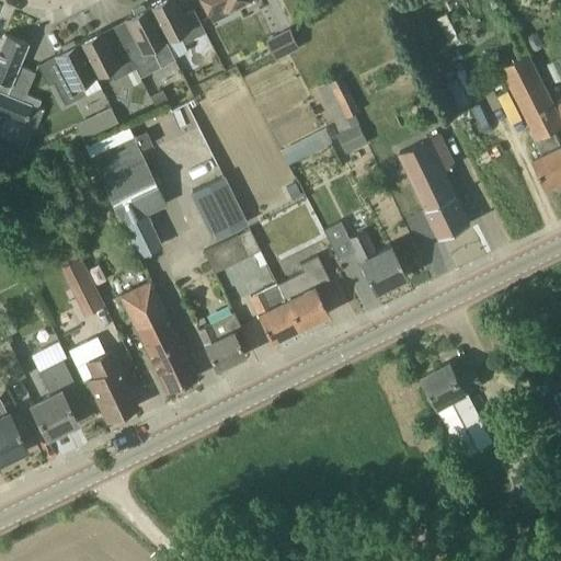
[(193,9),(181,14),(173,0),(157,0),(147,6),(165,41),(179,33),(183,43),(205,32),(193,9)]
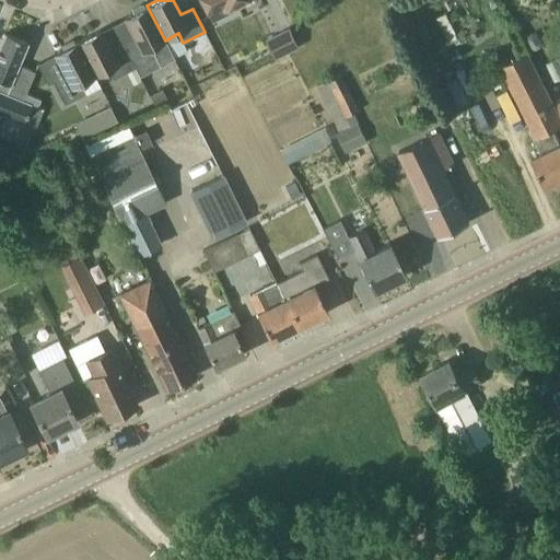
[(201,0),(212,20),(228,12),(225,8),(238,0),(201,0)]
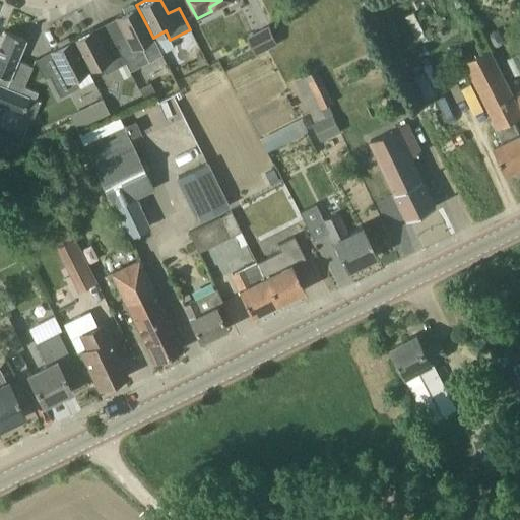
[(153,38),(136,5),(133,6),(132,4),(123,8),(124,11),(116,16),(125,36),(114,42),(125,63),(144,53),(148,62),(161,55),(152,38),(153,38)]
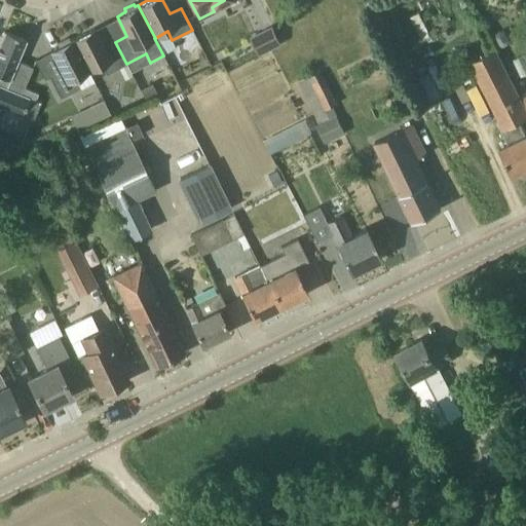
[(126,64),(115,42),(104,47),(94,28),(72,39),(89,72),(102,65),(106,74),(118,68),(126,64)]
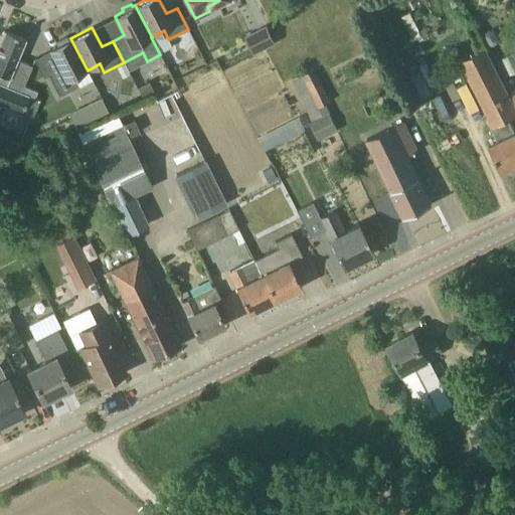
[(267,27),(246,37),(254,52),(275,42),(267,27)]
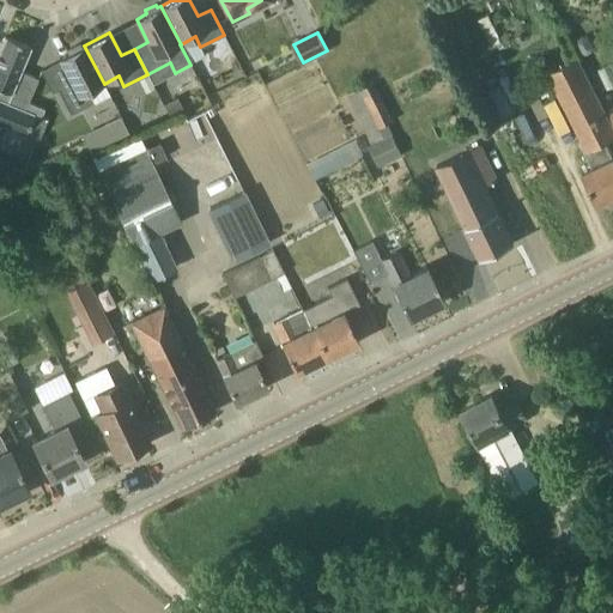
[(5,36),(0,46),(0,125),(1,126),(38,141),(47,119),(34,114),(7,102),(31,47),(5,36)]
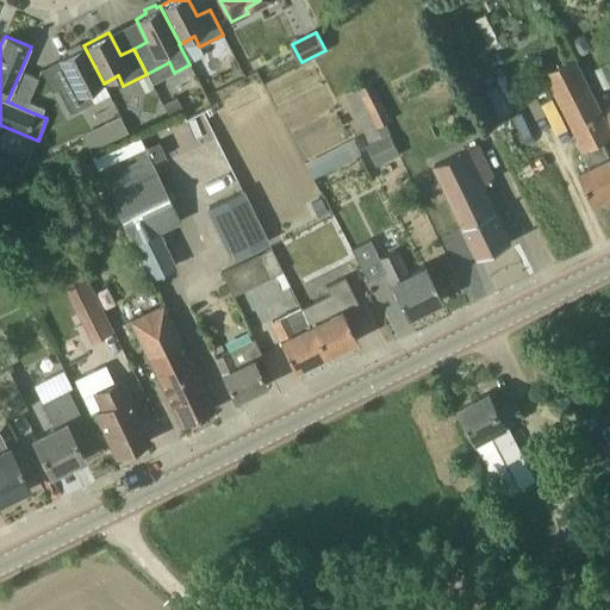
[(574,44),(579,53),(584,55),(589,53),(591,47),(586,38),(580,36),(576,38),(574,44)]
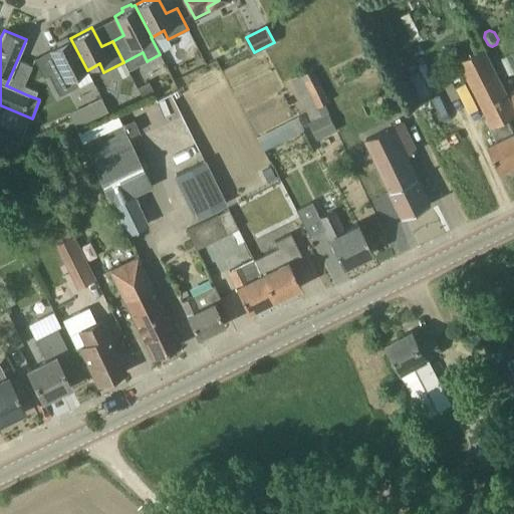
[(59,95),(79,85),(74,76),(87,70),(70,38),(67,39),(66,37),(57,41),(58,44),(50,49),(59,68),(48,74),(59,95)]
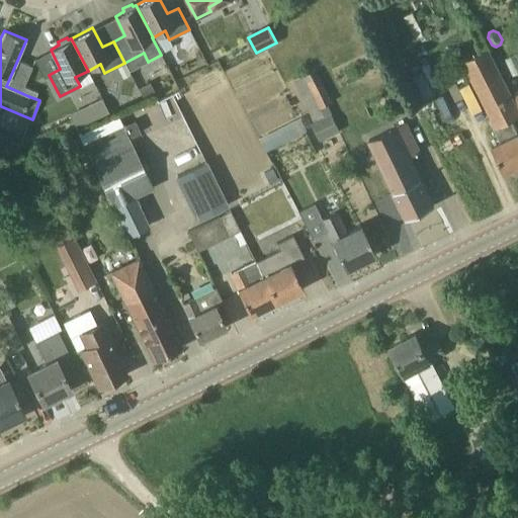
[(517,105),(491,50),(466,61),(497,124),(494,126),(501,142),(493,146),(505,171),(517,164),(517,131),(512,118),(517,114),(517,105)]
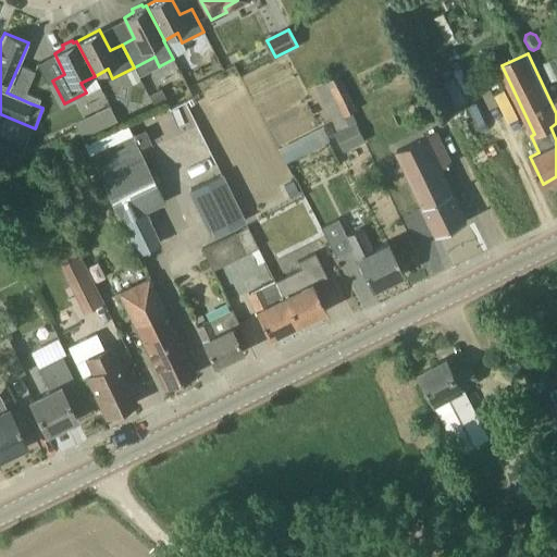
[(23,98),(34,72),(20,65),(8,93),(23,98)]
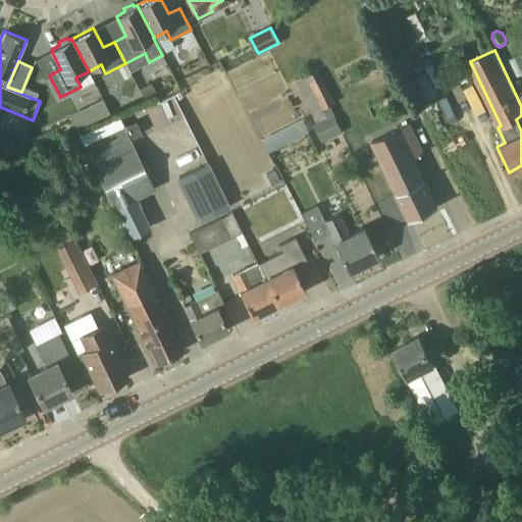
[(132,74),(125,63),(117,67),(123,79),(132,74)]
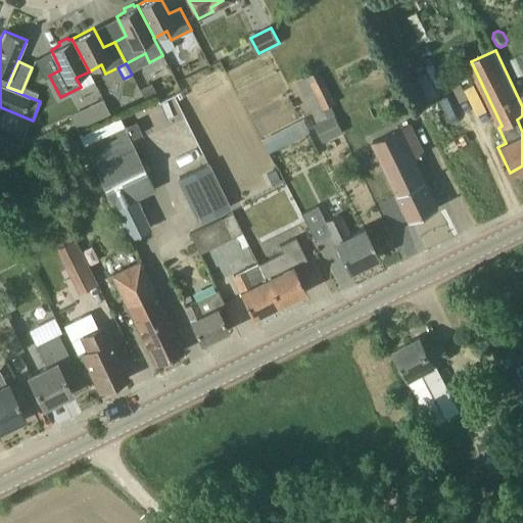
[(296,81),(317,124),(335,115),(331,106),(330,105),(323,109),(306,76),(296,81)]
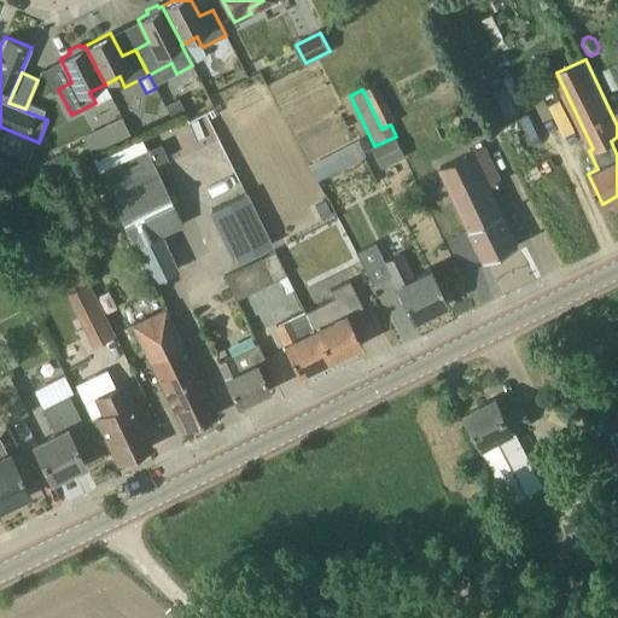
[(179,98),(164,105),(170,116),(184,109),(179,98)]
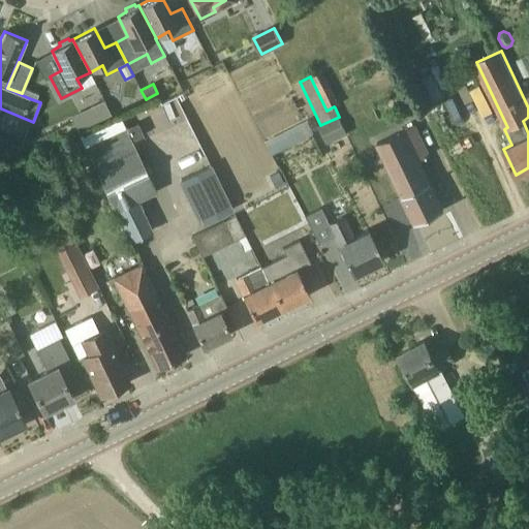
[(104,102),(72,118),(79,129),(111,115),(104,102)]
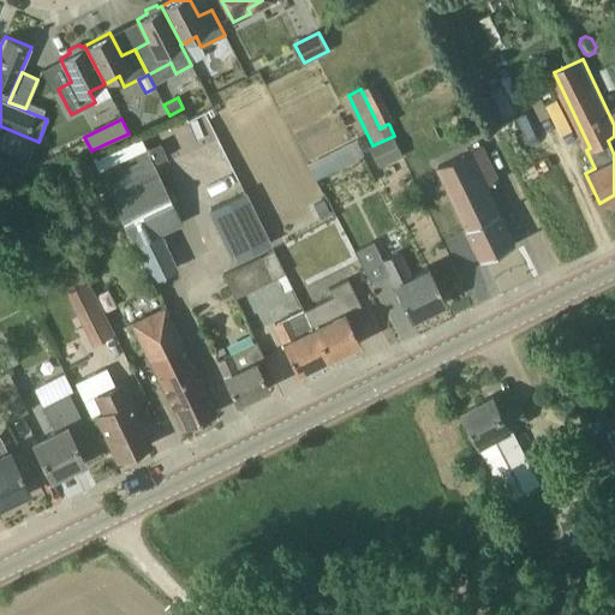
[(91,159),(99,173),(133,245),(150,281),(177,269),(160,232),(181,222),(153,163),(145,150),(139,136),(91,159)]
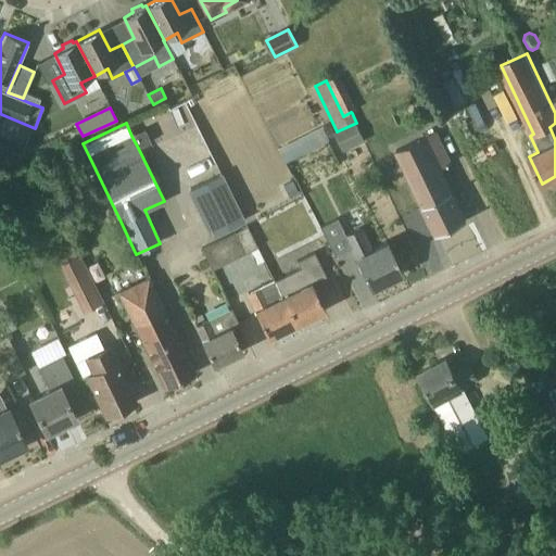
[(365,141),(356,123),(337,131),(335,134),(342,152),(365,141)]
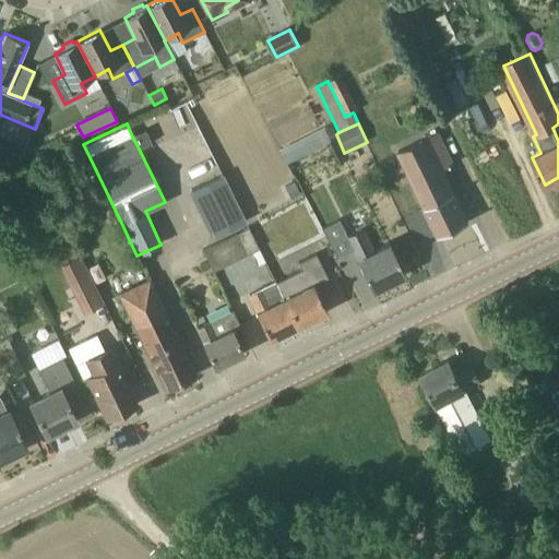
[(323,125),(280,146),(287,161),(330,139),(323,125)]
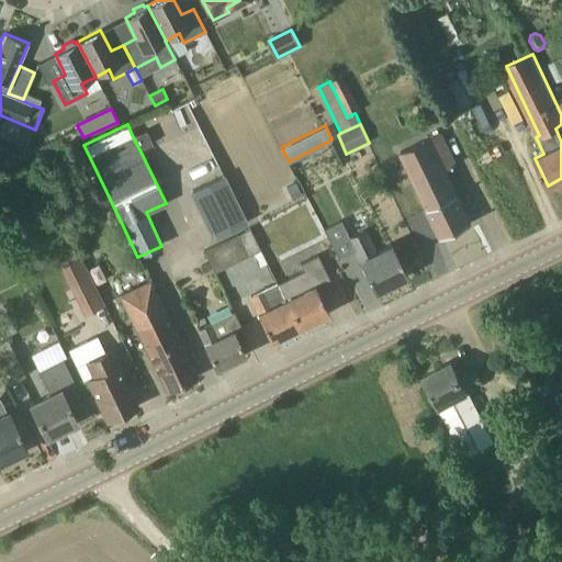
[(146,131),(133,137),(139,149),(152,143),(146,131)]
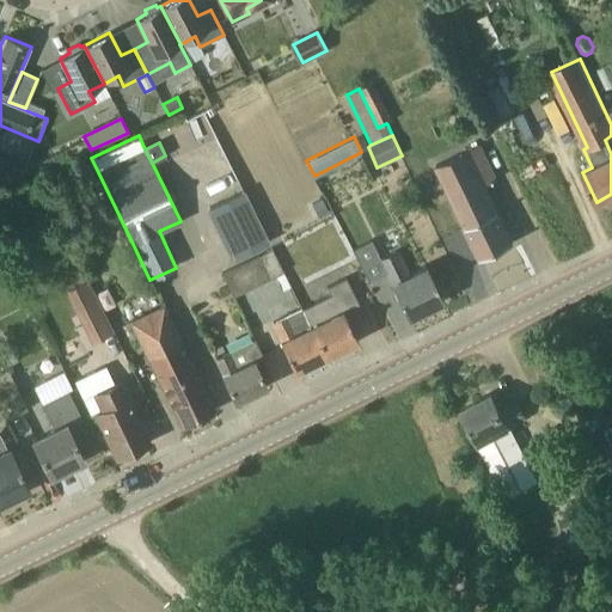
[(477,144),(435,164),(466,227),(493,214),(479,187),(495,179),(477,144)]
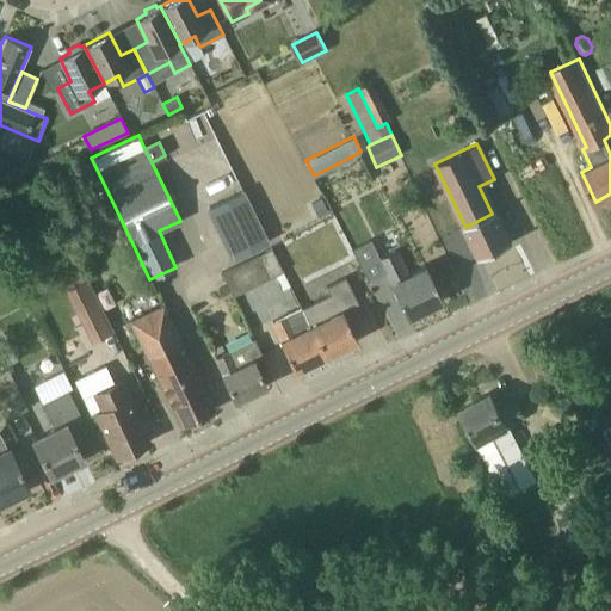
[(244,190),(207,209),(232,260),(270,242),(244,190)]
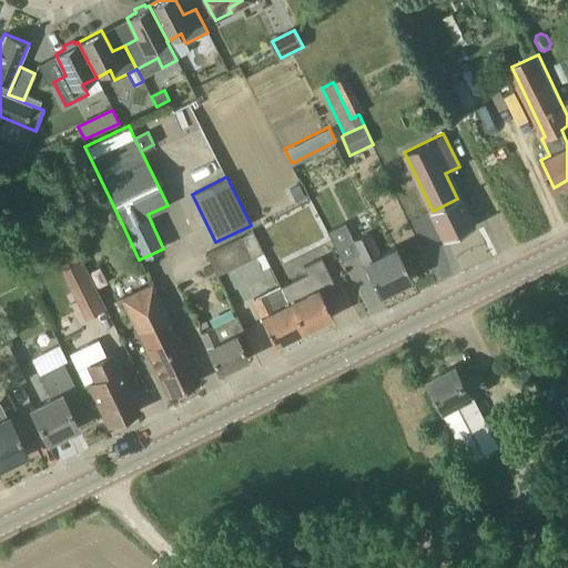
[(304,198),(297,185),(288,190),(294,202),(304,198)]
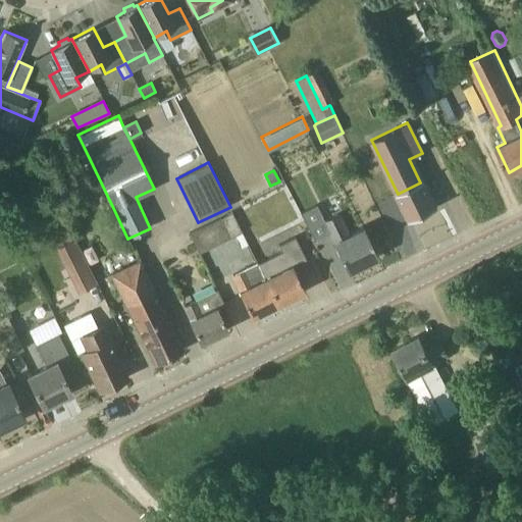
[(437,207),(424,180),(420,183),(398,194),(410,220),(437,207)]
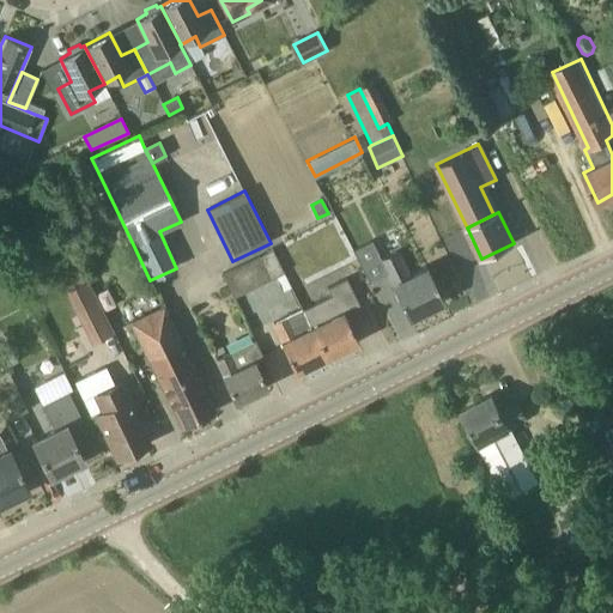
[(425,269),(407,278),(394,250),(377,259),(369,242),(352,250),(368,283),(386,274),(407,316),(442,299),(425,269)]
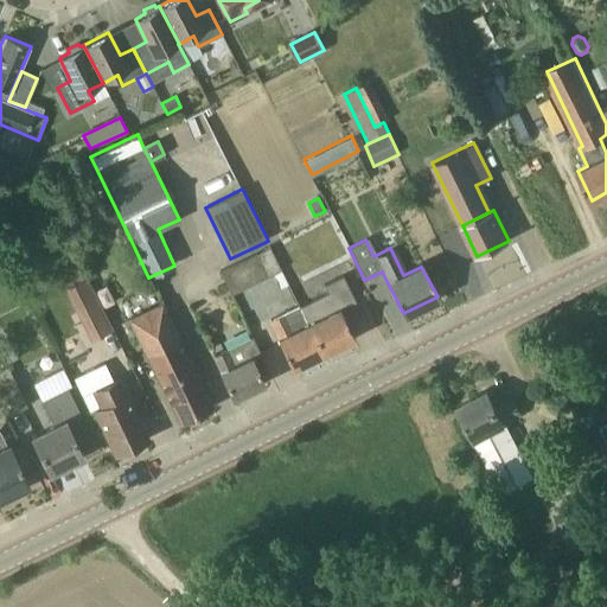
[(223,270),(219,272),(231,295),(273,274),(279,288),(287,285),(269,247),(263,250),(223,270)]
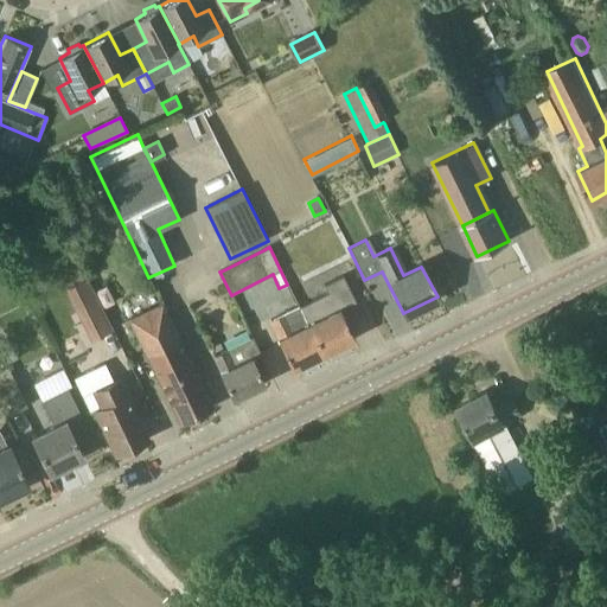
[(343,276),(324,286),(328,293),(300,307),(323,353),(353,338),(340,310),(355,302),(343,276)]
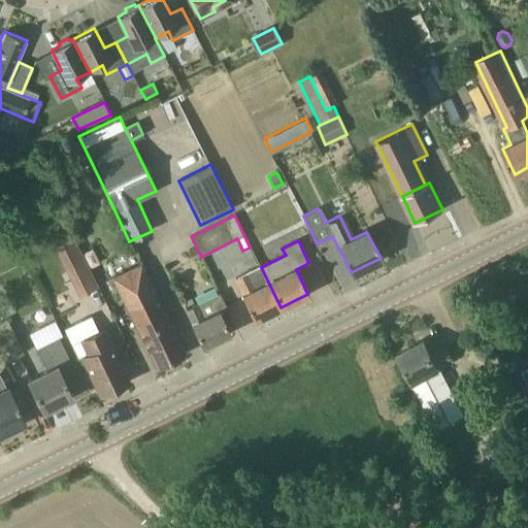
[(74,242),(58,251),(80,295),(97,287),(74,242)]
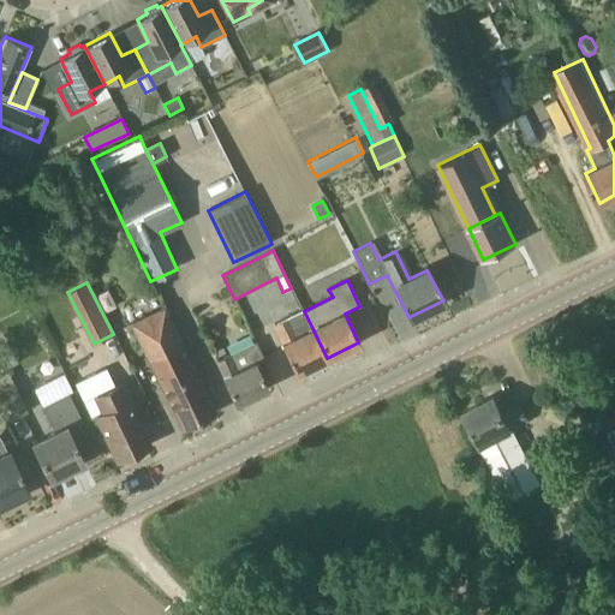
[(162,308),(131,322),(183,429),(215,413),(162,308)]
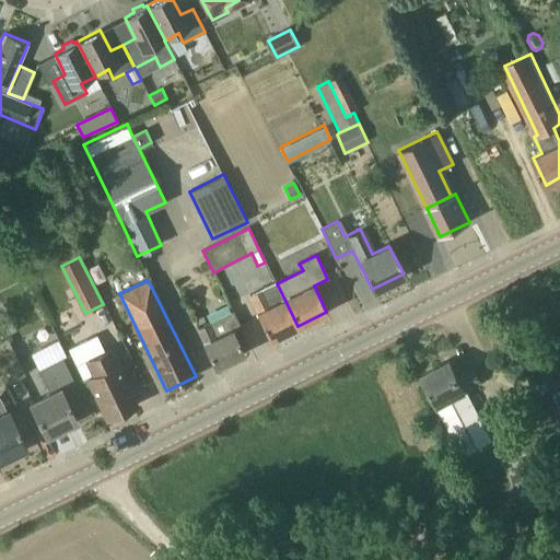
[(276,281),(259,290),(248,296),(256,311),(270,339),(298,326),(277,283),(276,281)]
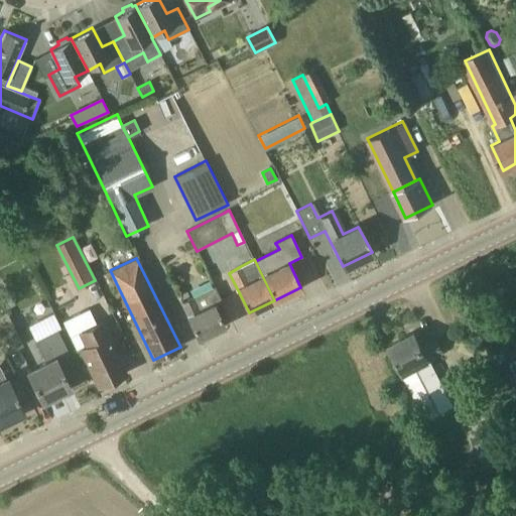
[(214,304),(221,301),(214,287),(194,296),(194,295),(180,301),(198,338),(224,326),(214,304)]
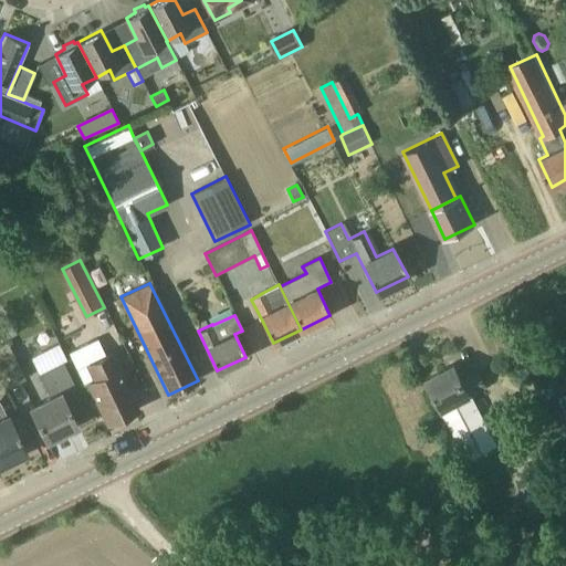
[(7,343),(0,345),(0,373),(7,387),(24,379),(7,343)]
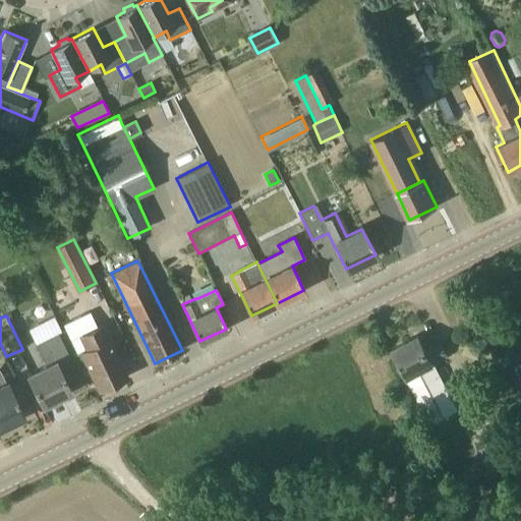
[(87,348),(80,351),(99,390),(126,375),(102,324),(80,334),(87,348)]
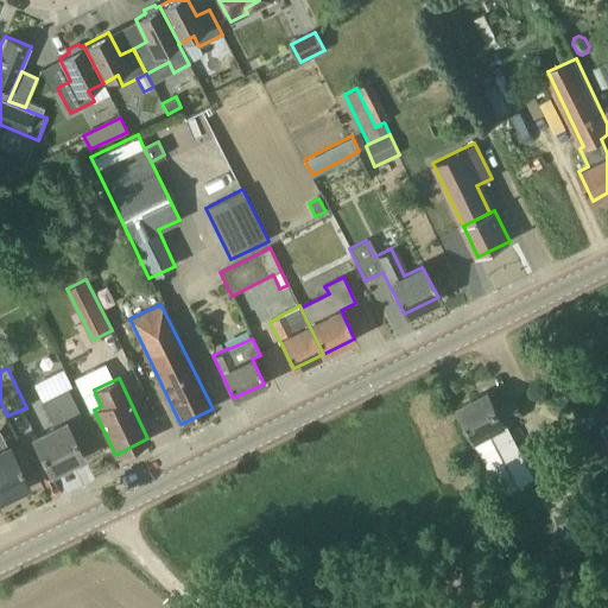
[(67,387),(40,401),(54,425),(31,437),(50,474),(83,457),(65,422),(80,415),(80,416),(81,415),(67,387)]
